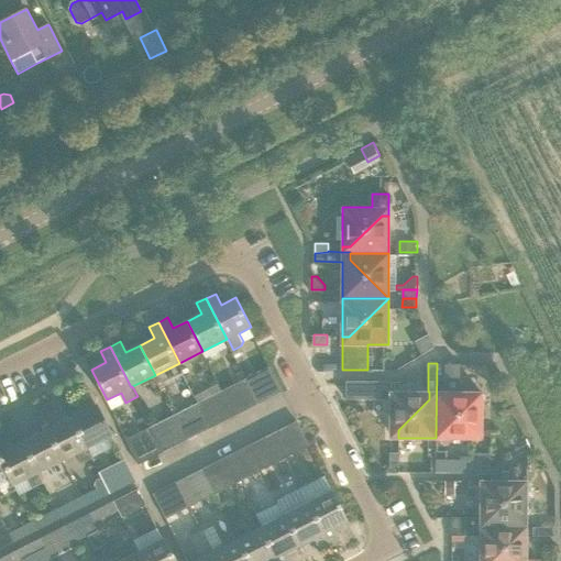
[(437,363),(436,438),(474,439),(474,430),(444,399),(446,363),(444,363),(437,363)]
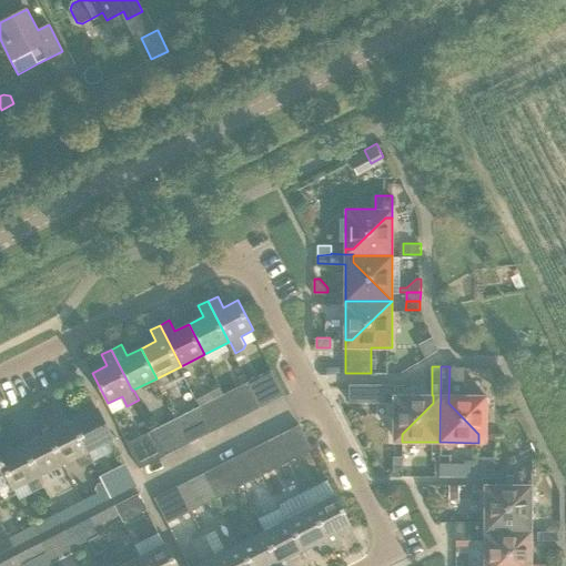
[(450,366),(448,403),(478,434),(486,435),(486,395),(465,395),(465,366),(450,366)]
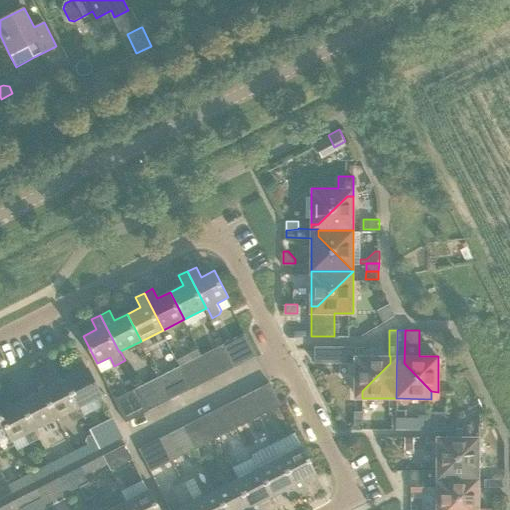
[(223,343),(235,366),(257,355),(246,332),(223,343)]
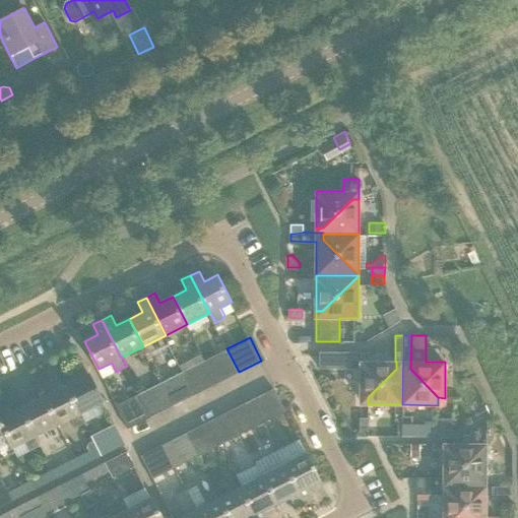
[(205,360),(216,383),(239,372),(227,348),(205,360)]
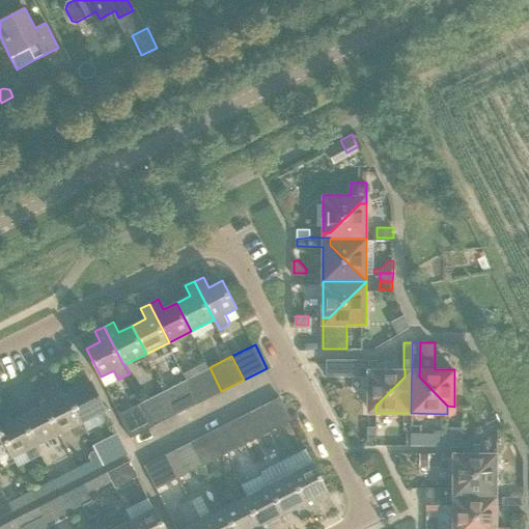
[(370,360),(327,359),(327,376),(368,376),(368,406),(376,406),(405,377),(405,369),(404,369),(370,369),(370,360)]
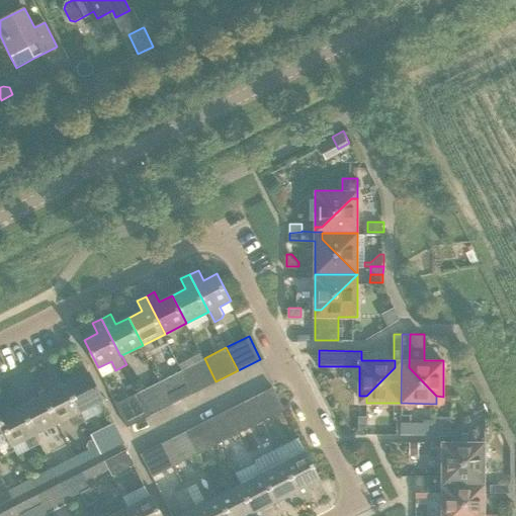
[(182,369),(194,393),(216,381),(204,358),(182,369)]
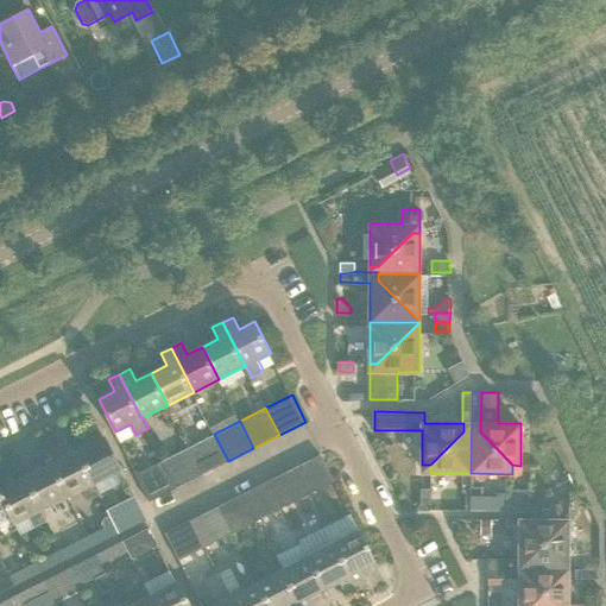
[(214,434),(189,447),(202,474),(228,461),(214,434)]
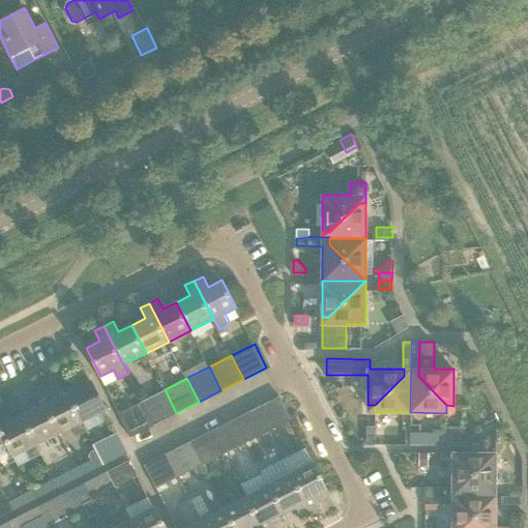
[(91,381),(68,392),(83,421),(85,420),(106,409),(91,381)]
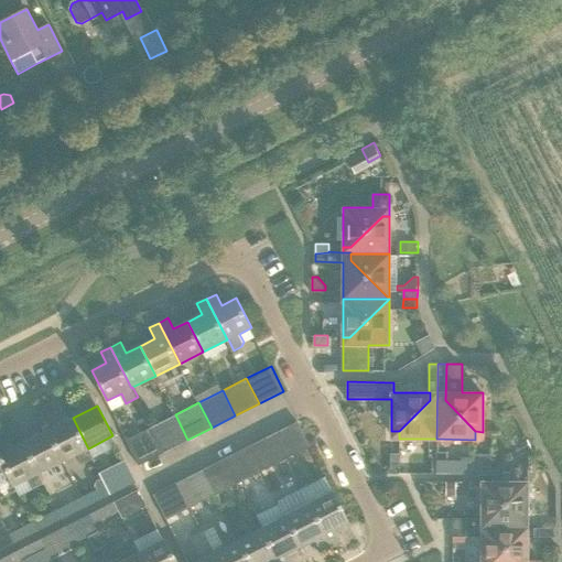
[(175,414),(151,427),(164,452),(187,440),(175,414)]
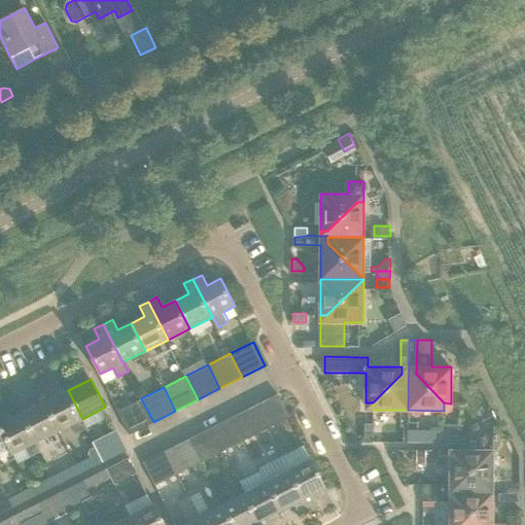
[(44,401),(59,430),(72,424),(77,432),(89,427),(84,418),(82,419),(68,390),(44,401)]
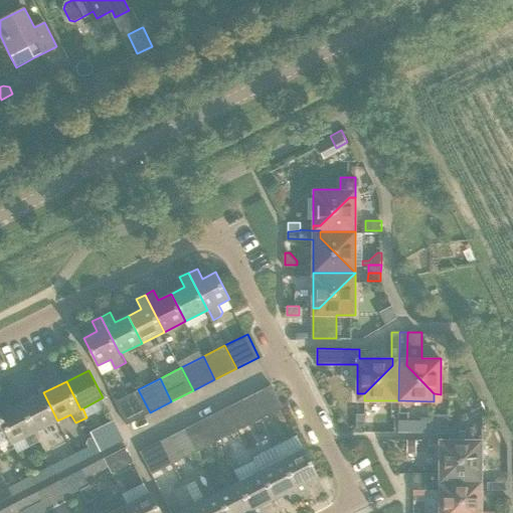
[(249,394),(262,418),(285,407),(273,383),(249,394)]
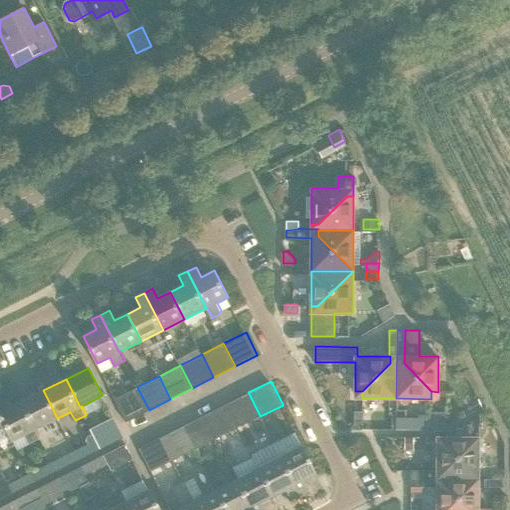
[(149,410),(137,387),(115,398),(127,421),(149,410)]
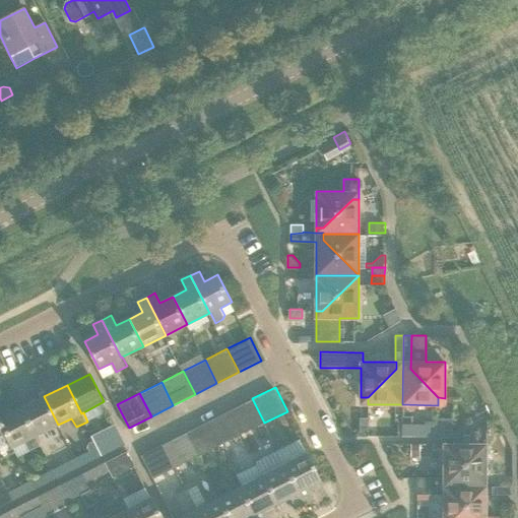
[(58,425),(44,396),(21,408),(36,436),(38,435),(58,425)]
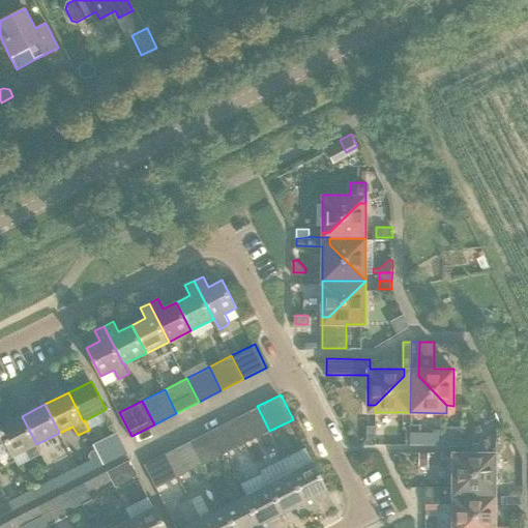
[(257,406),(234,417),(246,442),(269,431),(257,406)]
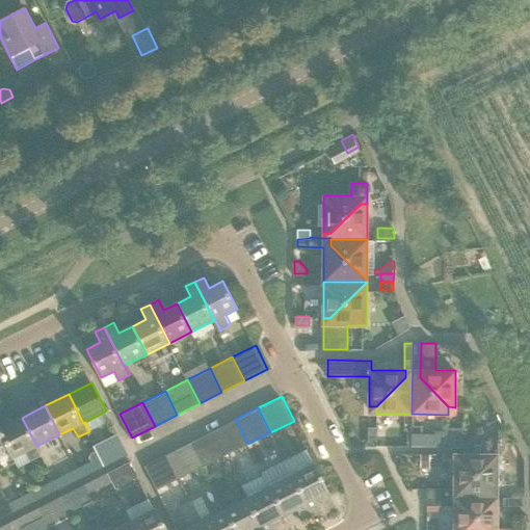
[(22,418),(0,428),(10,448),(8,449),(14,458),(27,451),(31,460),(43,454),(38,445),(36,446),(22,418)]
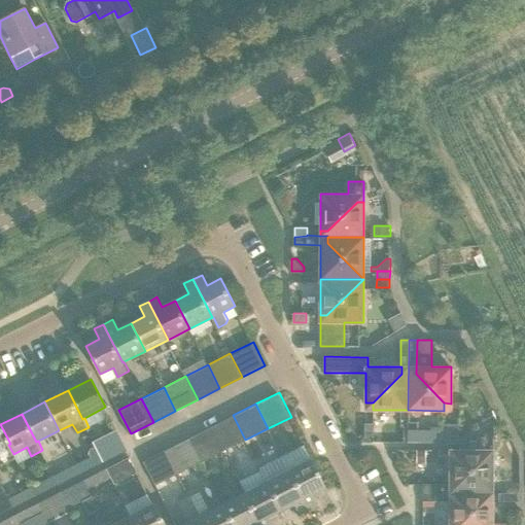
[(245,440),(233,415),(211,426),(223,451),(245,440)]
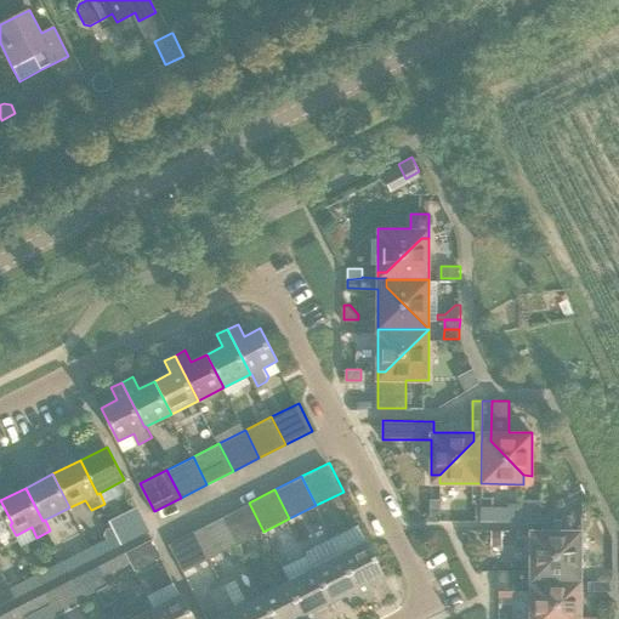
[(431,515),(441,515),(441,509),(441,498),(431,498),(431,515)]
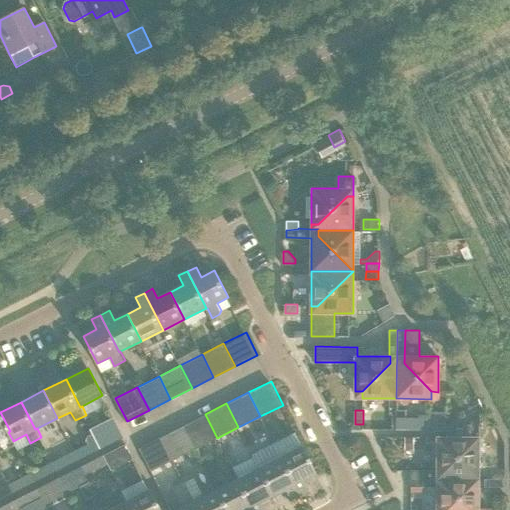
[(430,415),(429,415),(429,429),(435,429),(444,424),(449,424),(448,410),(430,410),(430,415)]
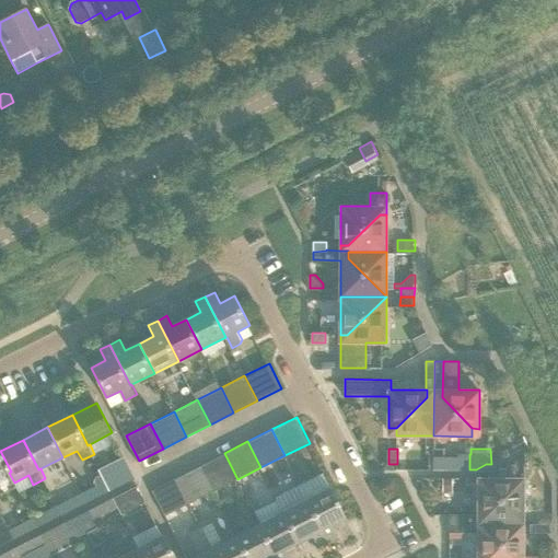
[(0,451),(0,450),(0,477),(9,473),(11,472),(0,451)]
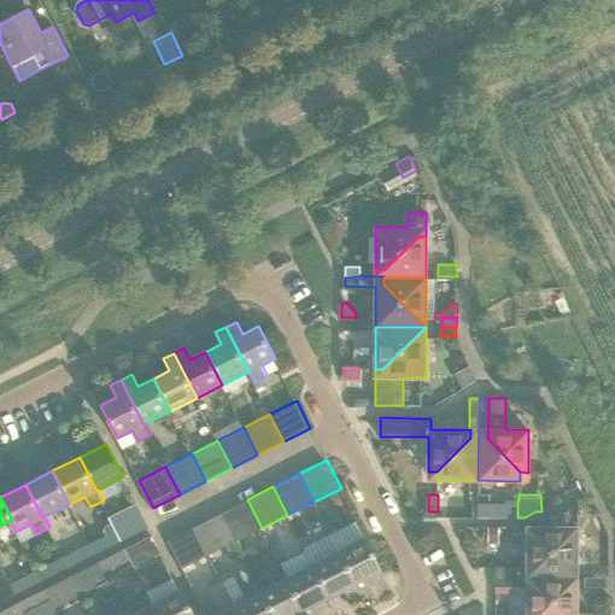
[(262,528),(247,499),(221,513),(235,542),(262,528)]
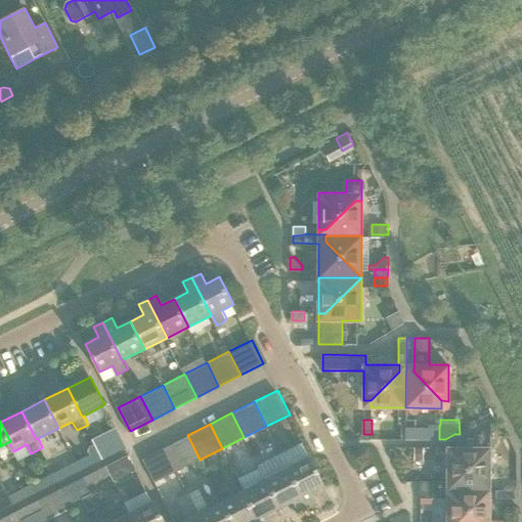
[(439,439),(439,425),(431,425),(431,439),(439,439)]
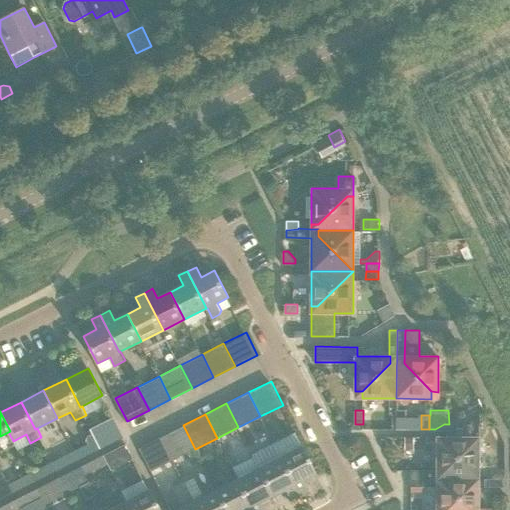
[(363,419),(363,424),(363,427),(371,427),(371,419),(363,419)]
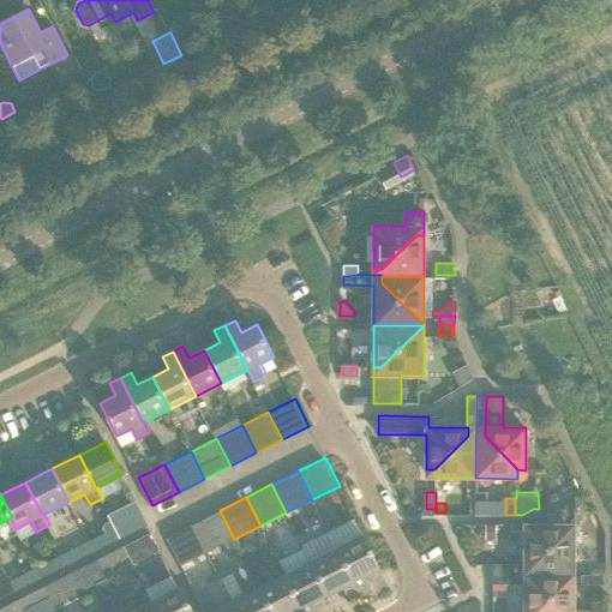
[(112,520),(121,538),(147,525),(138,507),(112,520)]
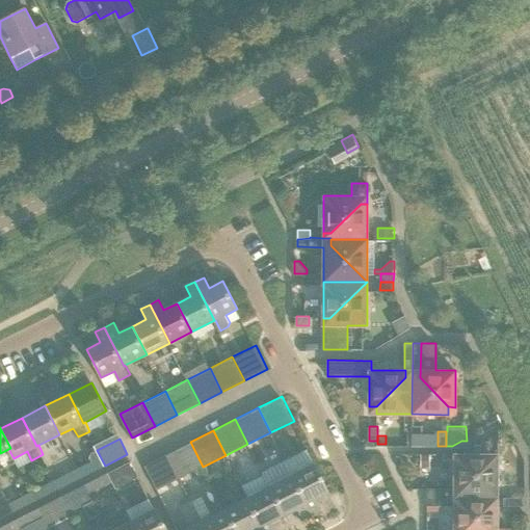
[(481,453),(454,453),(454,488),(454,489),(461,489),(491,461),(491,441),(481,441),(481,453)]
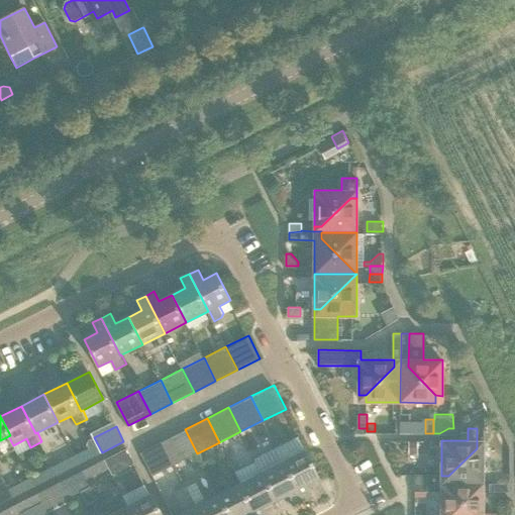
[(185,429),(164,440),(176,465),(197,453),(185,429)]
